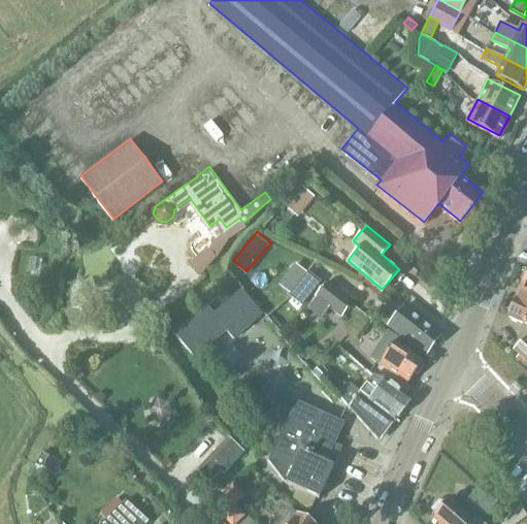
[(308,269),(290,293),(302,303),(322,280),(308,269)]
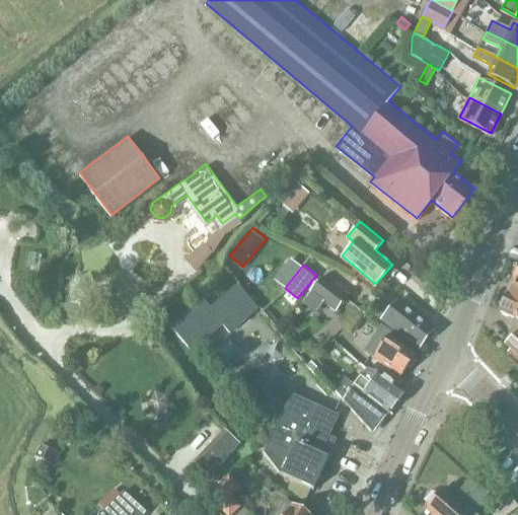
[(309,288),(317,294),(336,308),(346,296),(320,276),(309,288)]
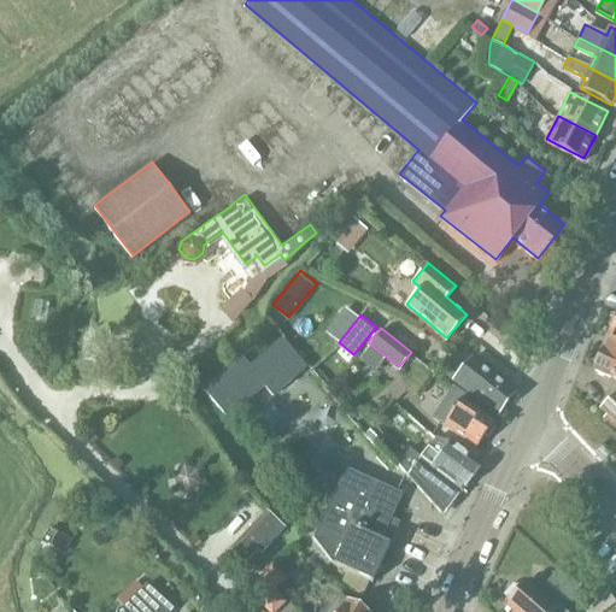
[(232,363),(204,387),(241,430),(260,453),(288,429),(269,406),(308,374),(289,352),(270,330),(232,363)]
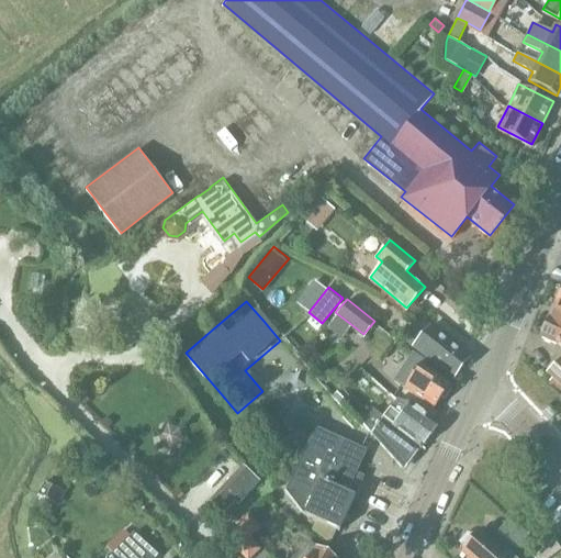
[(560,312),(553,309),(548,321),(545,322),(542,327),(543,331),(542,334),(560,343),(560,312)]
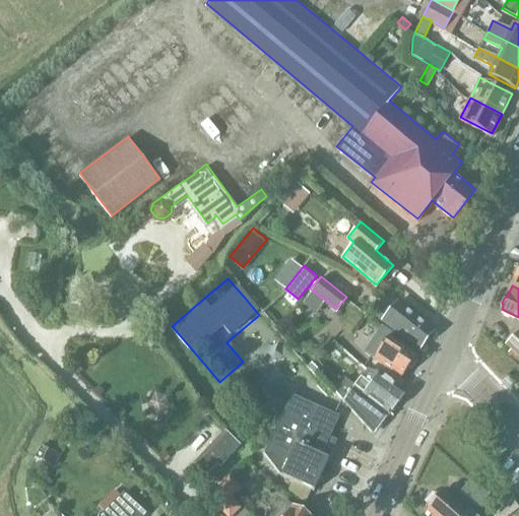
[(369,308),(383,319),(419,348),(435,328),(398,299),(388,311),(375,301),(369,308)]
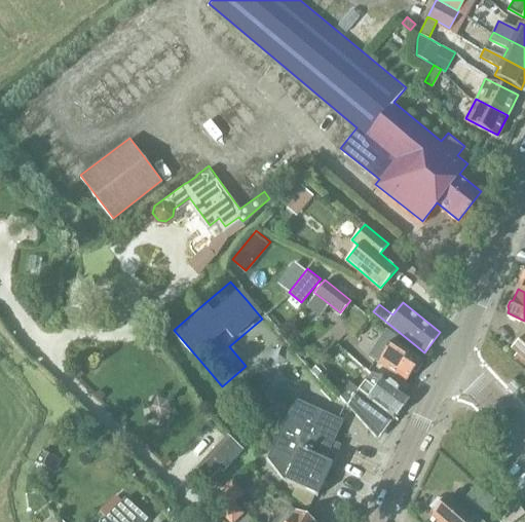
[(386,328),(376,344),(369,353),(406,379),(413,368),(416,370),(422,362),(419,360),(421,357),(397,340),(399,337),(386,328)]
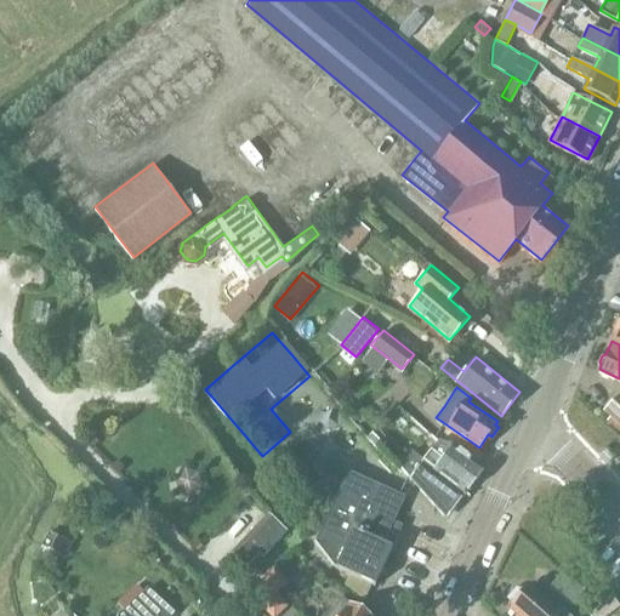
[(604,408),(619,422),(619,392),(604,408)]
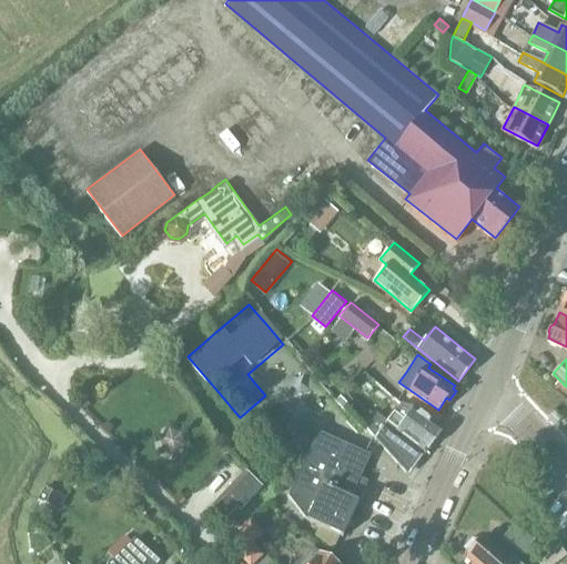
[(402,400),(395,410),(388,419),(377,411),(365,426),(409,472),(443,427),(415,405),(402,400)]
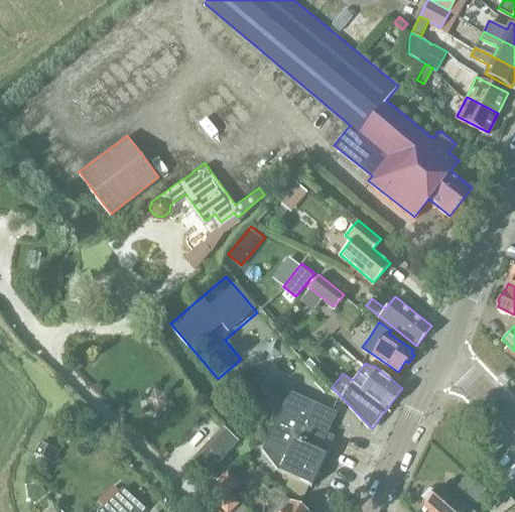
[(271,450),(285,456),(279,471),(311,485),(326,454),(318,450),(337,410),(289,389),(267,437),(275,441),(271,450)]
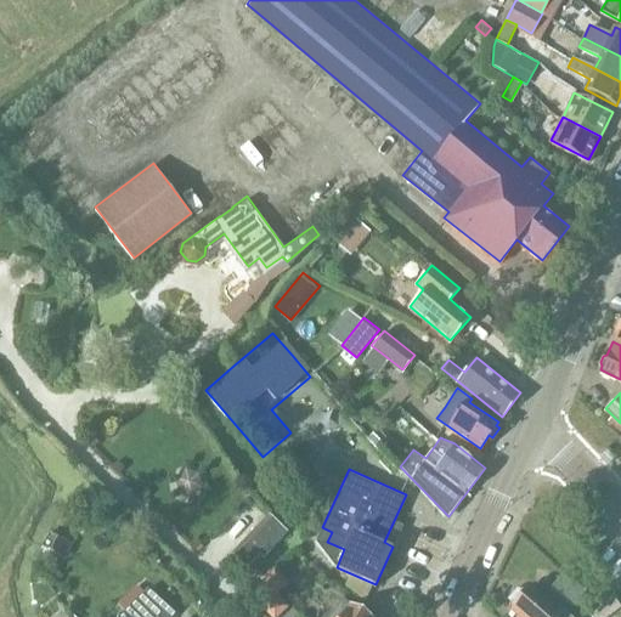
[(232,552),(247,565),(260,550),(264,554),(288,530),(270,513),(232,552)]
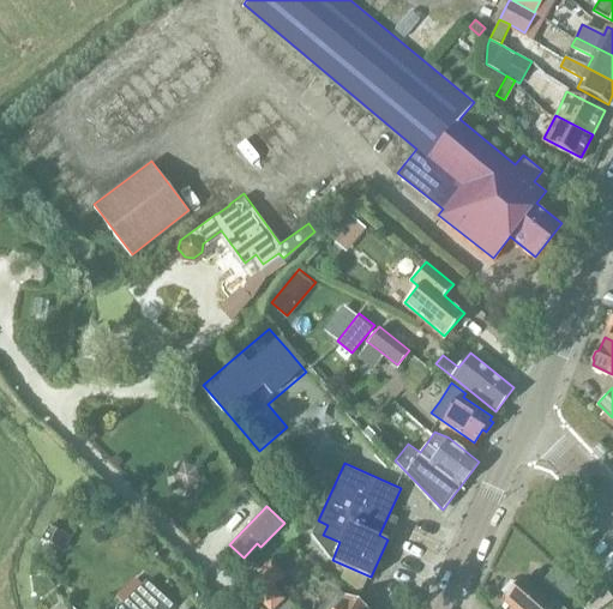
[(271,584),(283,572),(272,560),(248,584),(271,608),(283,596),(271,584)]
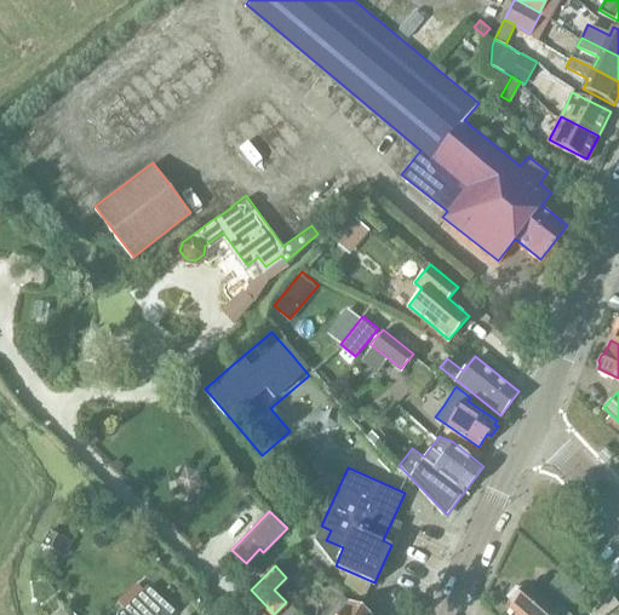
[(550,584),(571,602),(583,587),(562,569),(550,584)]
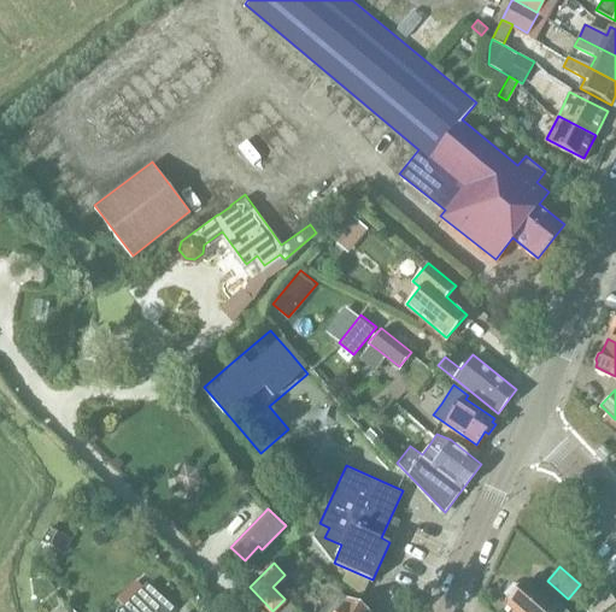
[(169,611),(176,606),(147,581),(117,610),(118,611),(169,611)]
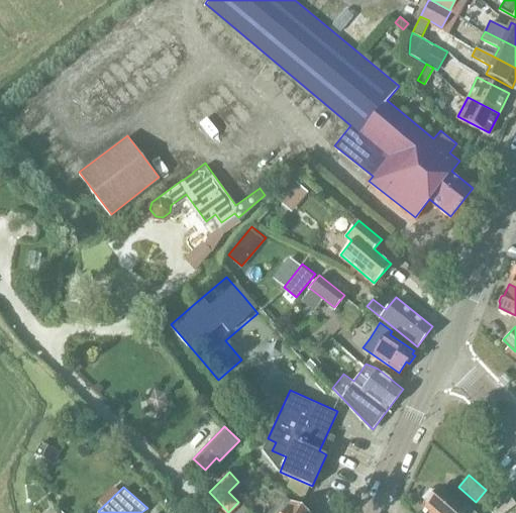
[(425,505),(434,512),(468,512),(439,488),(436,491),(433,489),(425,499),(427,501),(425,505)]
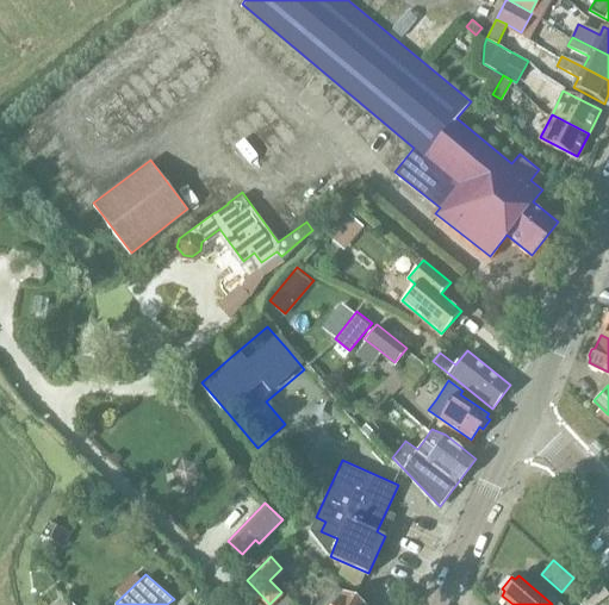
[(186,587),(197,597),(205,586),(194,578),(186,587)]
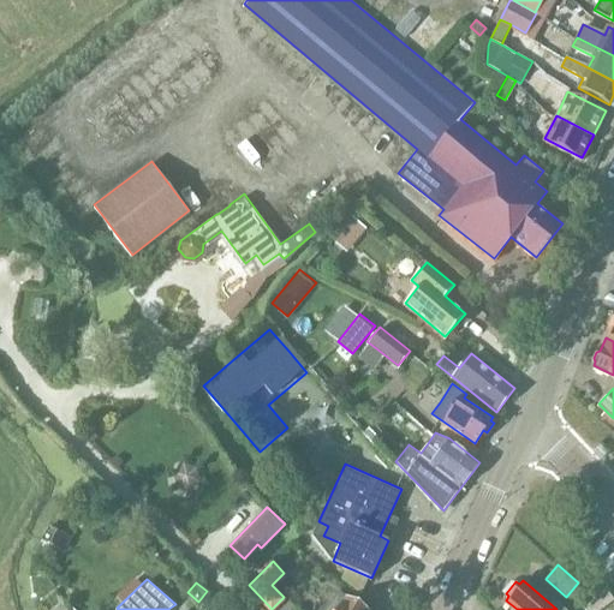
[(597,596),(584,605),(588,609),(597,609),(606,604),(613,599),(613,597),(607,588),(597,596)]
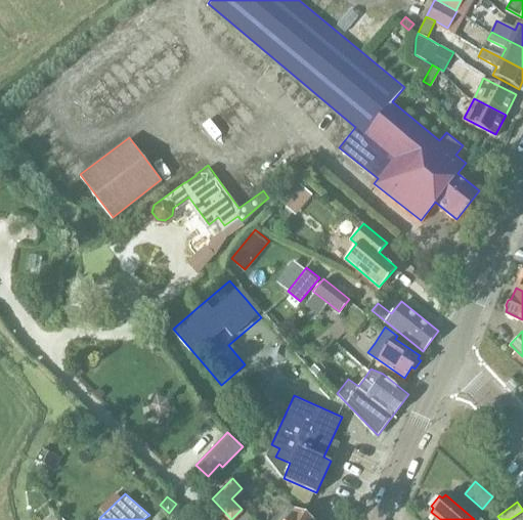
[(276,519),(315,519),(316,519),(288,503),(276,519)]
